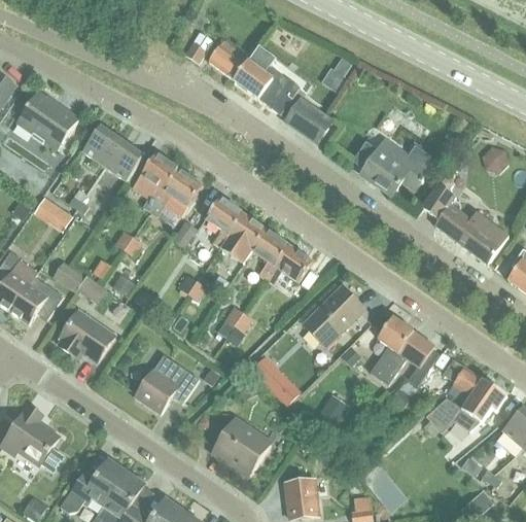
[(198,62),(212,39),(199,31),(184,54),(198,62)]
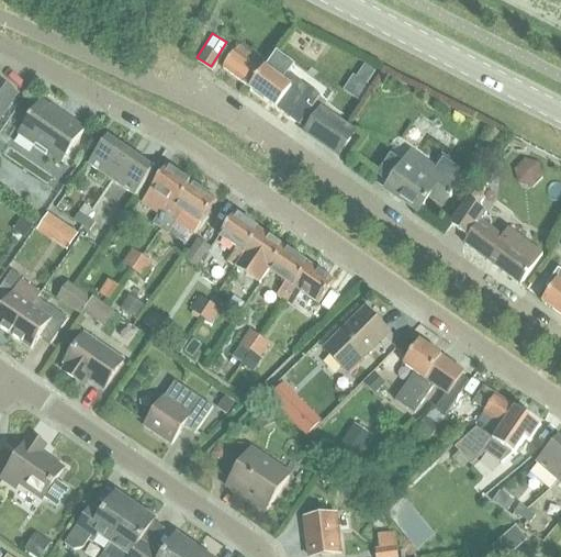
[(248,84),(262,63),(258,59),(256,63),(234,47),(221,64),(248,84)]
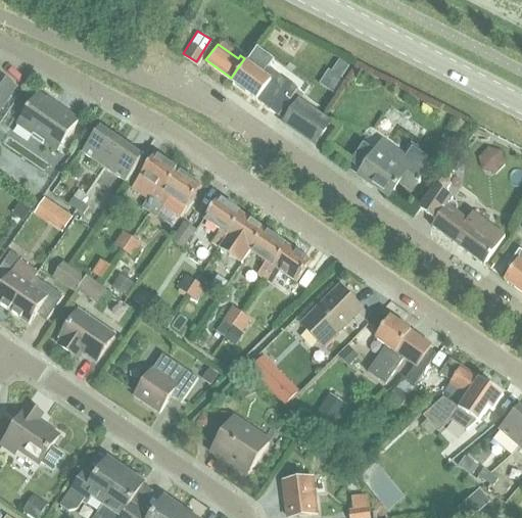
[(336,57),(329,68),(339,75),(346,63),(336,57)]
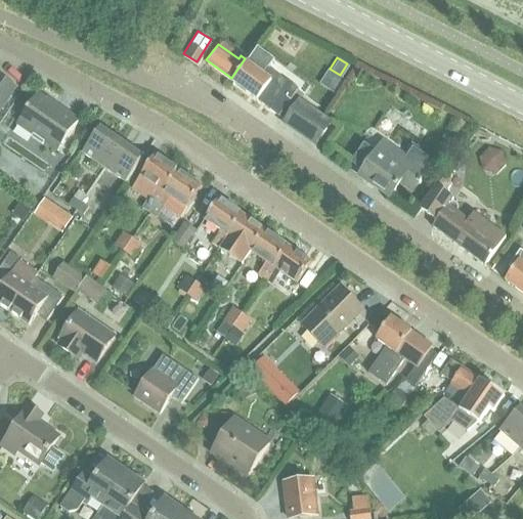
[(231,78),(230,79),(256,96),(268,104),(268,105),(277,113),(297,85),(287,78),(287,79),(266,65),(261,71),(245,58),(231,78)]
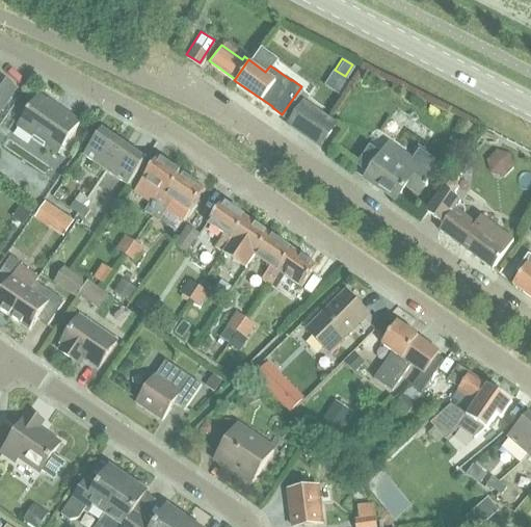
[(0,108),(16,85),(0,74),(0,108)]
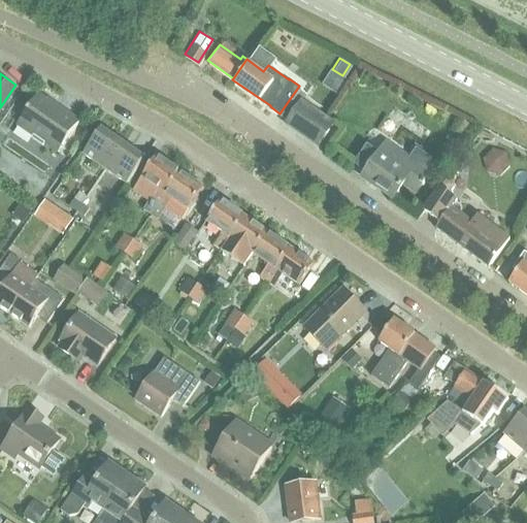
[(54,100),(38,89),(18,119),(34,130),(31,134),(42,142),(43,139),(57,149),(78,119),(60,105),(59,106),(53,101),(54,100)]
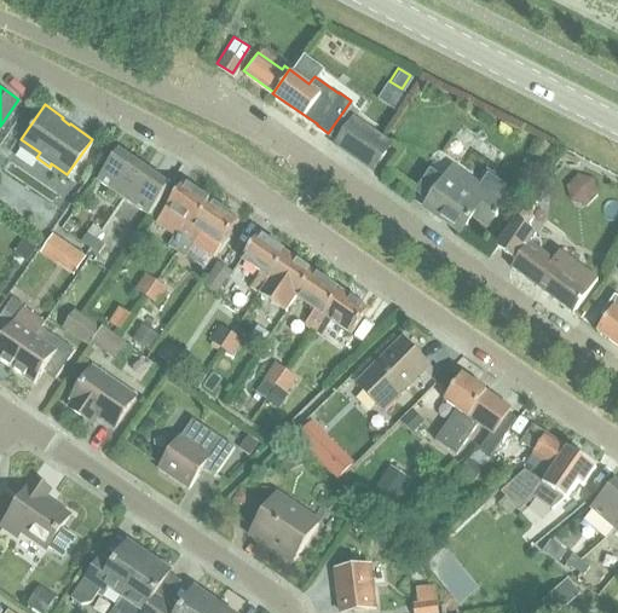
[(352,115),(334,142),(371,168),(390,142),(352,115)]
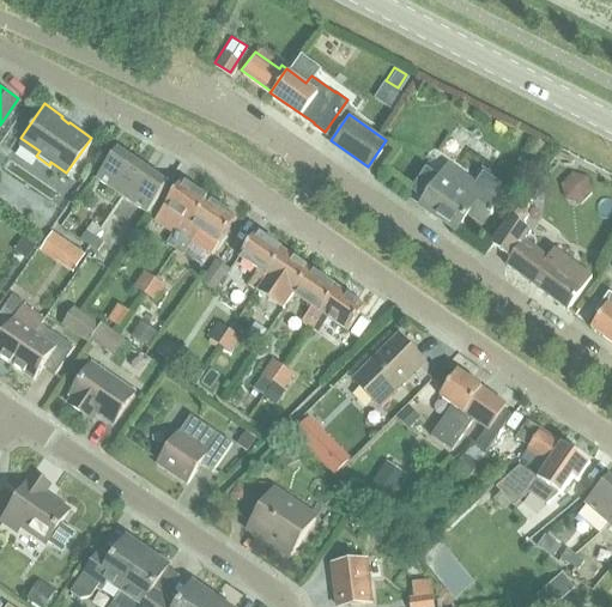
[(529,134),(520,146),(537,157),(545,144),(529,134)]
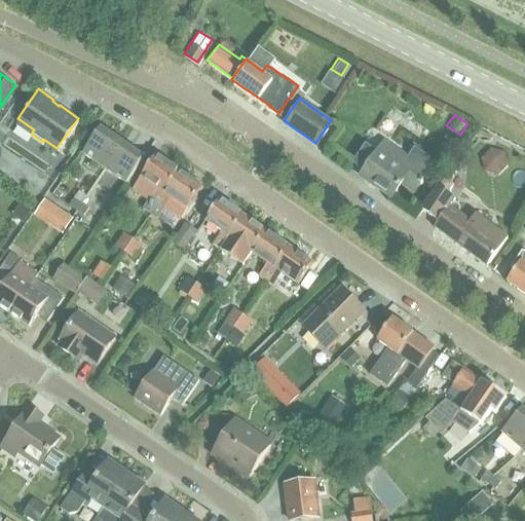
[(104,164),(121,139),(100,124),(81,150),(104,164)]
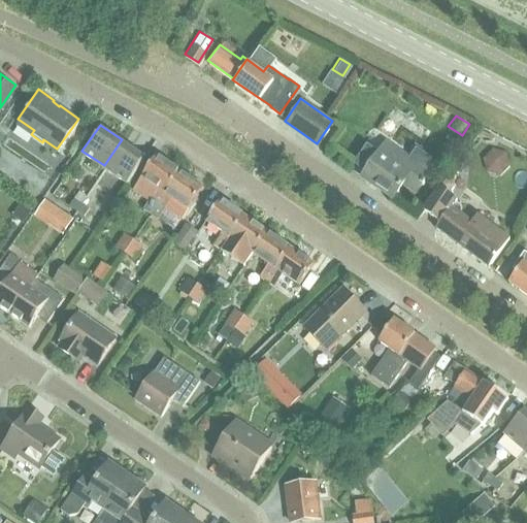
[(416,190),(436,160),(415,144),(406,156),(384,140),(381,145),(369,137),(353,160),(364,168),(361,173),(391,195),(401,180),(416,190)]
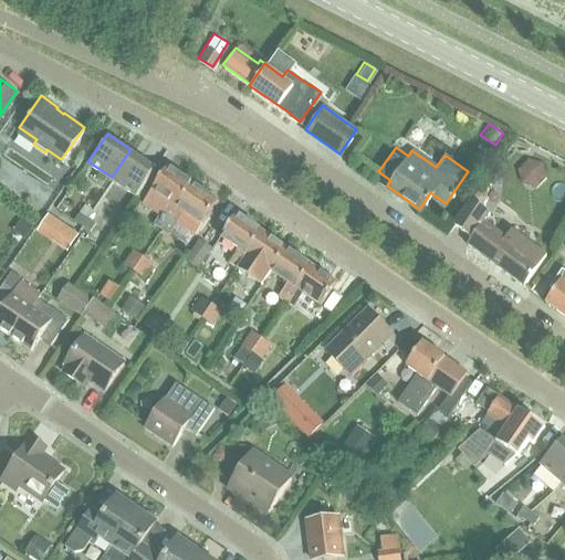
[(131,149),(112,177),(135,193),(154,166),(131,149)]
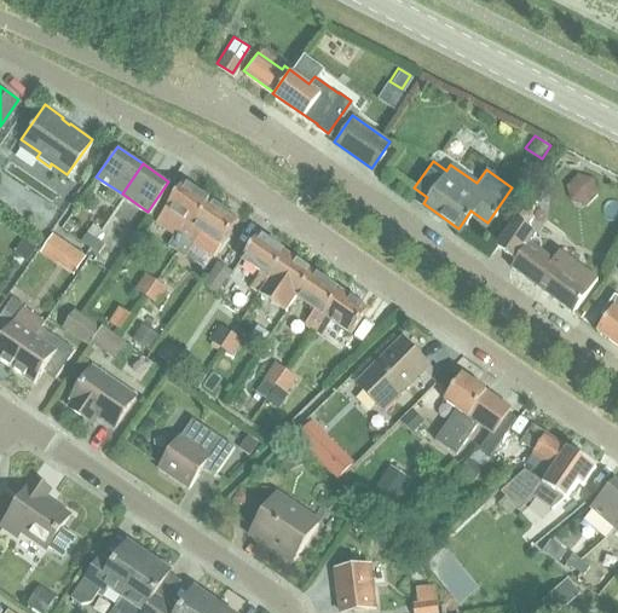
[(576,173),(565,184),(569,198),(584,203),(595,192),(590,177),(576,173)]
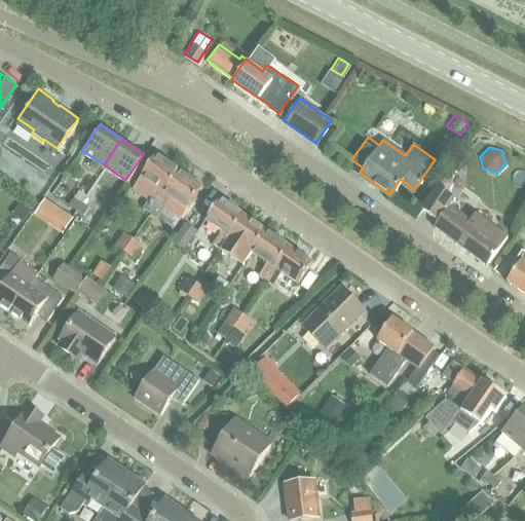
[(149,211),(178,169),(154,152),(132,186),(147,197),(142,206),(149,211)]
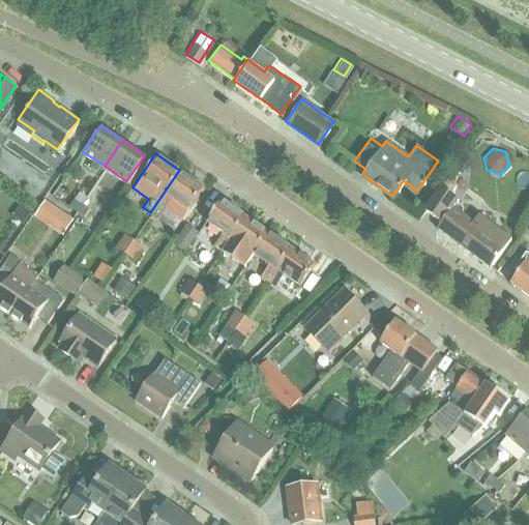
[(182,217),(203,186),(179,170),(150,212),(157,217),(166,206),(182,217)]
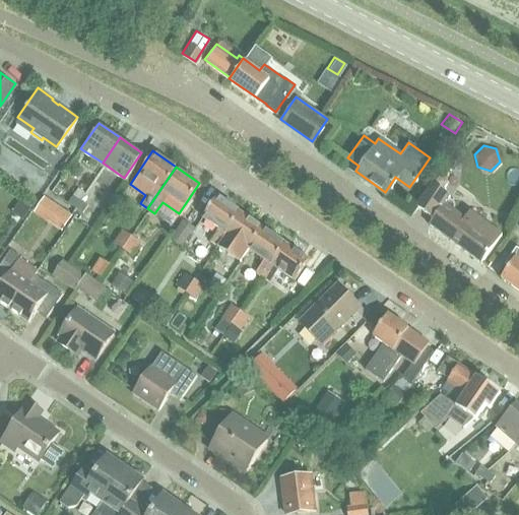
[(93,206),(115,178),(101,168),(80,196),(93,206)]
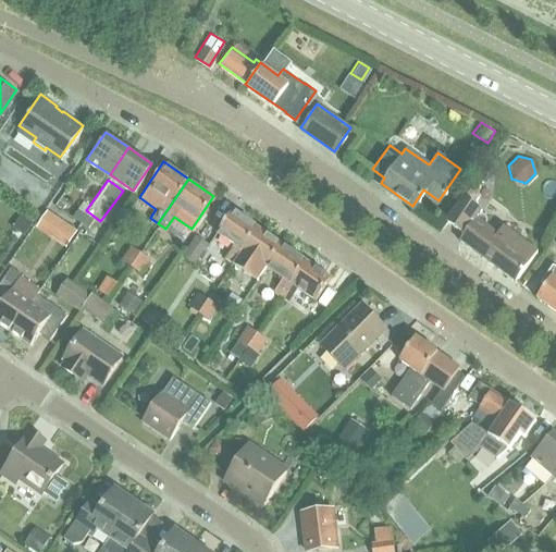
[(472,182),(445,218),(464,231),(459,237),(514,279),(536,249),(502,224),(496,232),(476,216),(480,209),(471,203),(481,189),(472,182)]
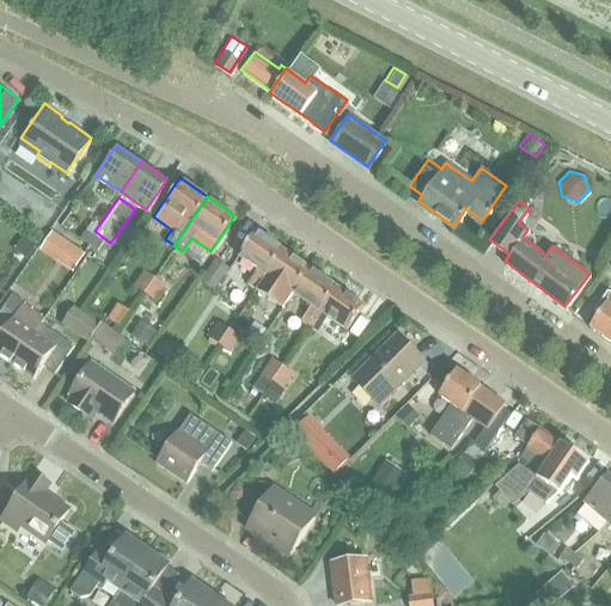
[(93,232),(85,227),(79,236),(87,242),(93,232)]
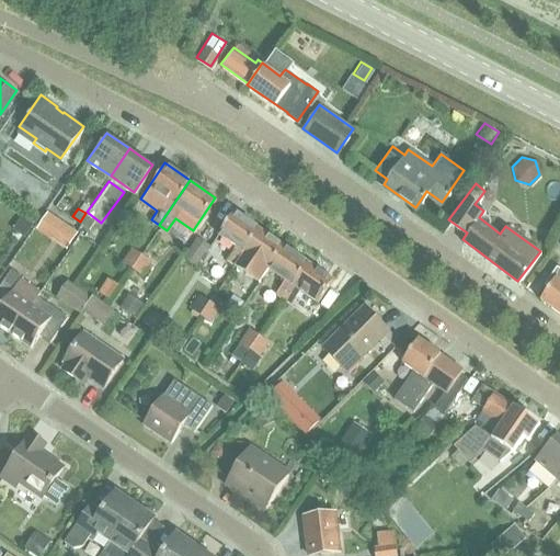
[(46,210),(35,225),(66,246),(77,229),(46,210)]
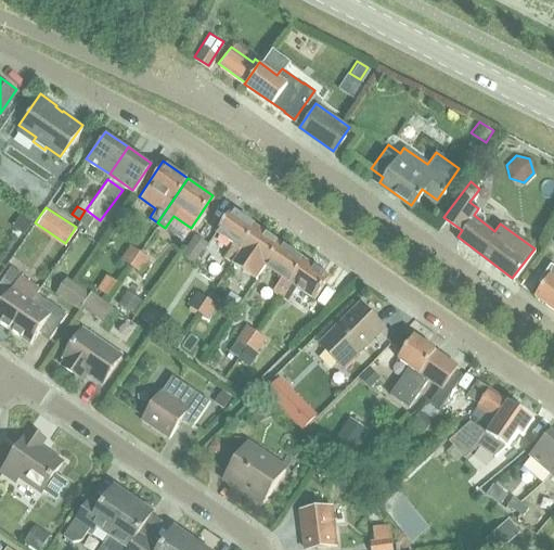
[(231,260),(255,225),(231,207),(216,229),(233,241),(223,255),(231,260)]
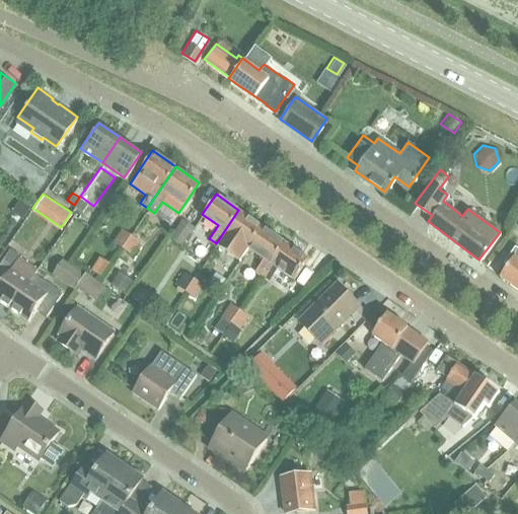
[(86,202),(79,197),(74,205),(81,209),(86,202)]
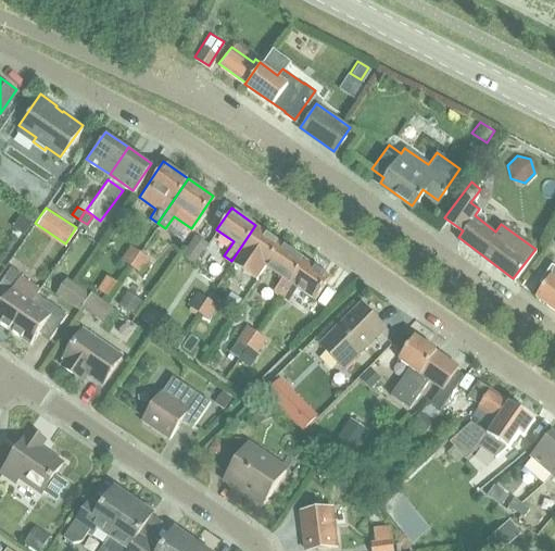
[(19,213),(11,225),(22,234),(30,221),(19,213)]
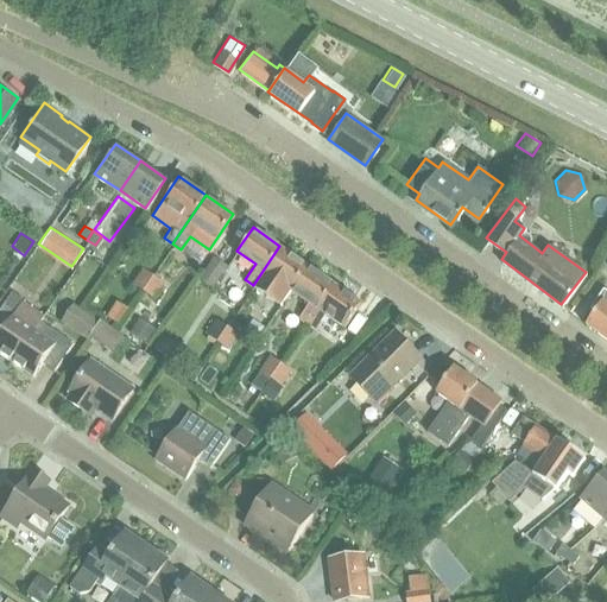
[(279,303),(290,287),(307,264),(279,246),(253,285),(279,303)]
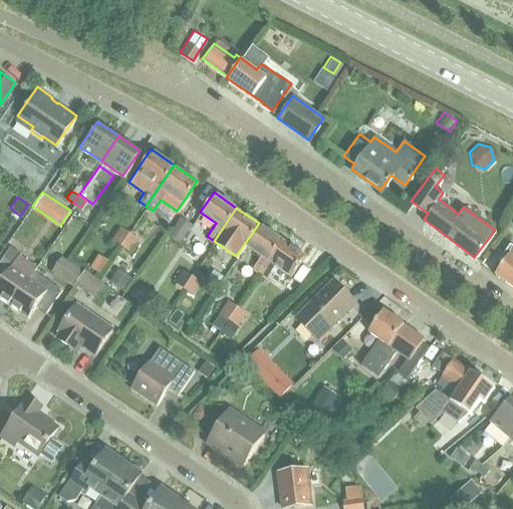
[(178,240),(191,222),(180,215),(168,233),(178,240)]
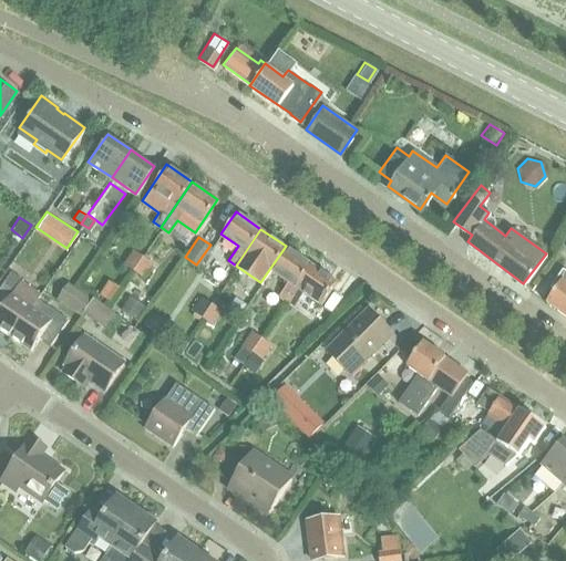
[(310,262),(286,246),(270,268),(287,280),(278,294),(286,299),(310,262)]
